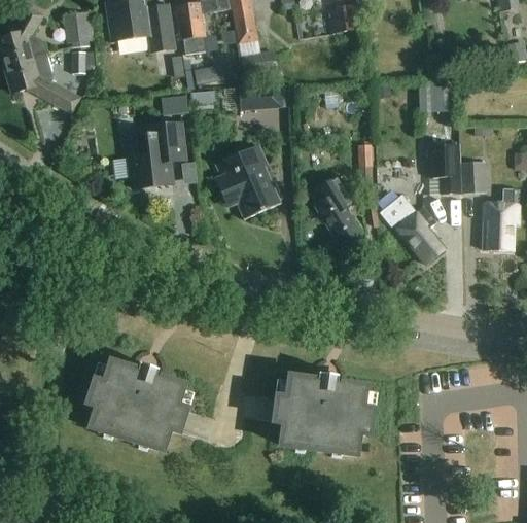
[(146,6),(145,0),(109,0),(106,1),(112,40),(148,35),(150,51),(175,47),(168,3),(146,6)]
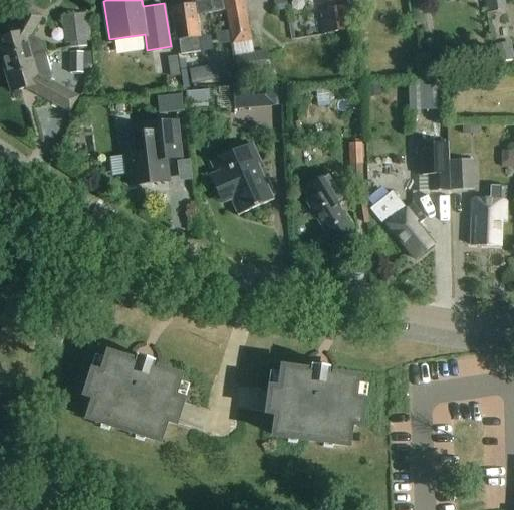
[(225,0),(233,40),(251,37),(244,0),(225,0)]
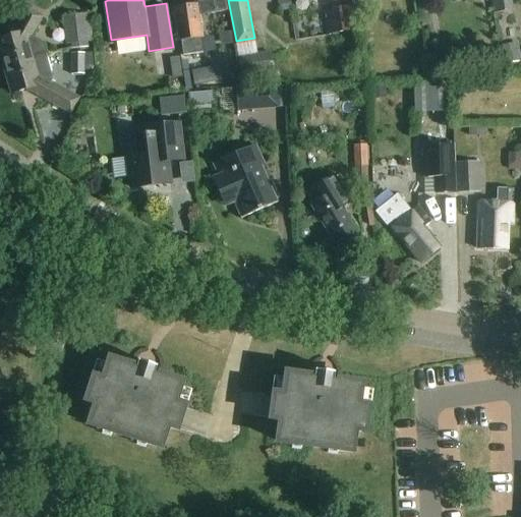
[(491,0),(494,8),(512,5),(511,0),(491,0)]
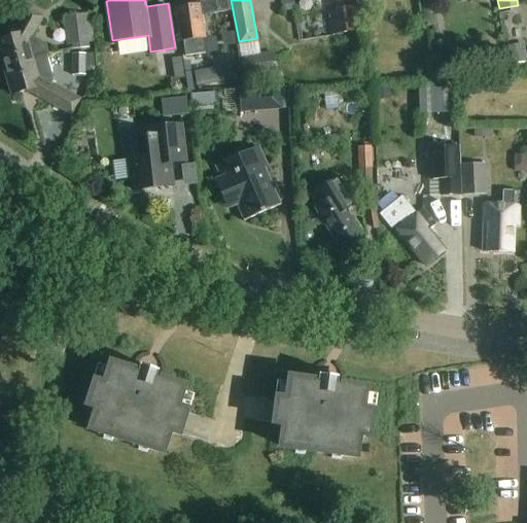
[(178,39),(183,39),(185,54),(205,50),(203,36),(205,36),(201,2),(174,5),(178,39)]
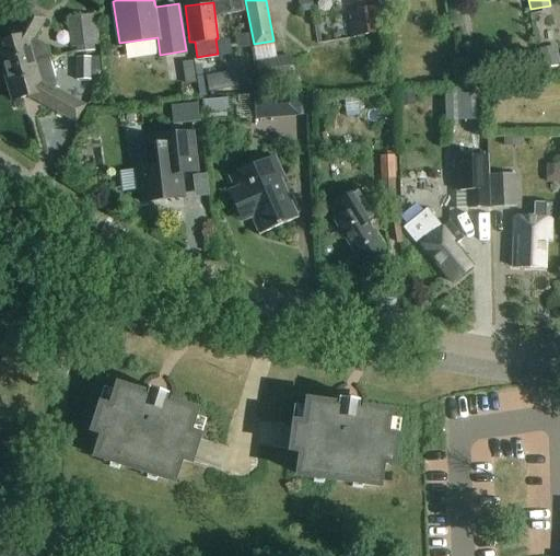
[(373,2),(347,7),(351,35),(380,32),(373,2)]
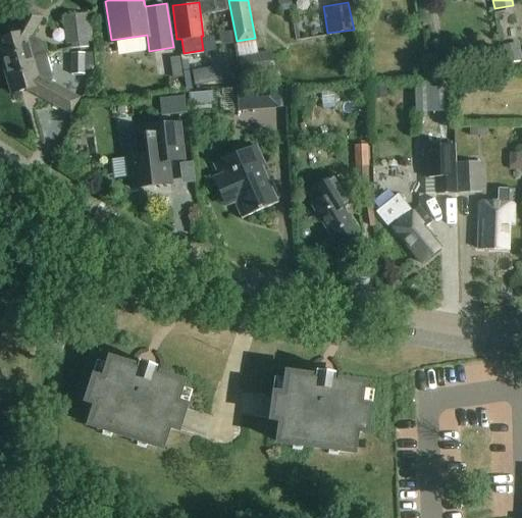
[(0,37),(0,54),(3,65),(33,56),(47,52),(43,42),(31,35),(42,15),(27,6),(11,34),(0,37)]
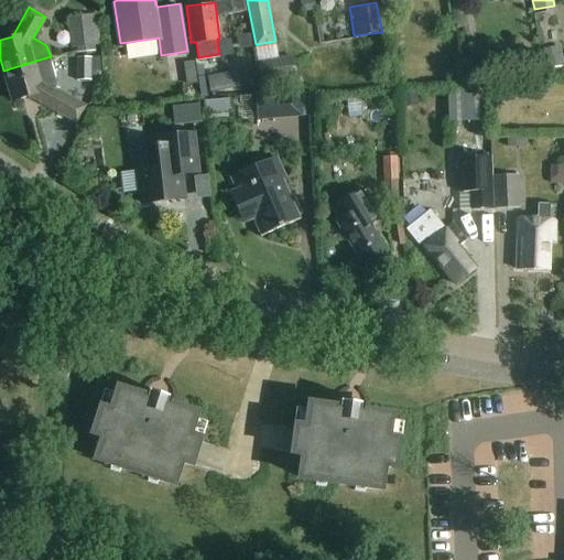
[(91,13),(67,15),(71,46),(77,46),(77,51),(96,49),(91,13)]
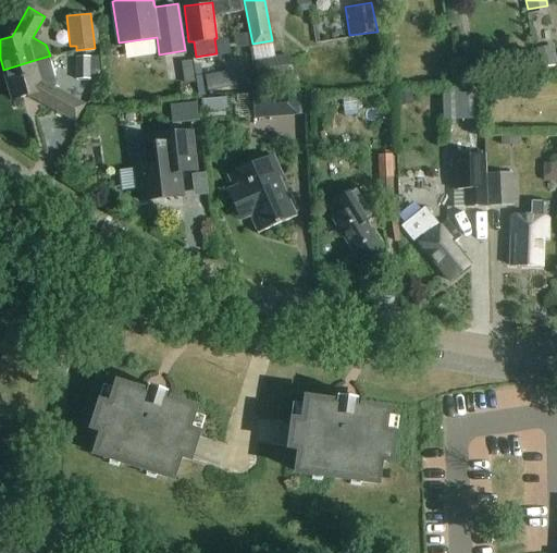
[(525,46),(515,47),(517,60),(528,58),(525,46)]
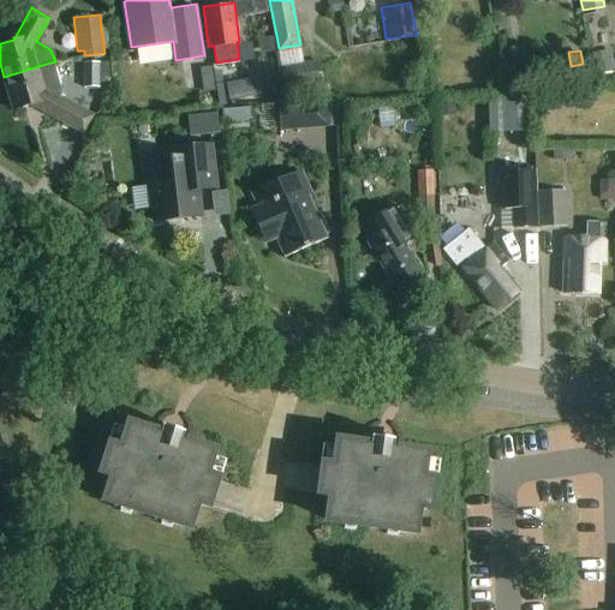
[(614,66),(614,54),(592,58),(595,71),(614,69),(614,66)]
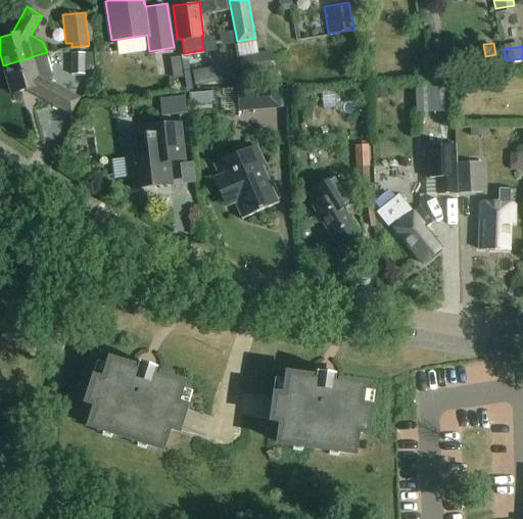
[(83,50),(70,50),(70,73),(84,72),(83,50)]
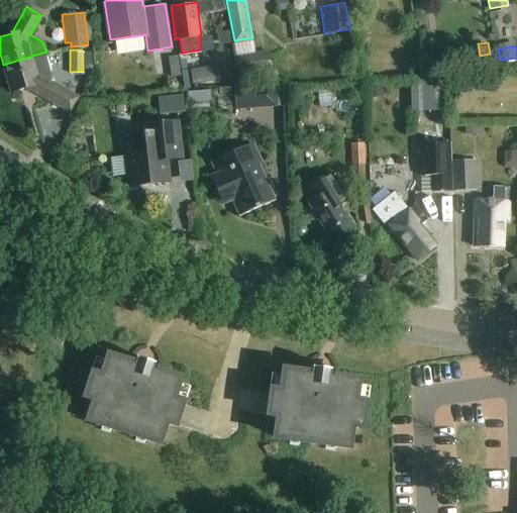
[(269,49),(236,55),(240,78),(273,75),(269,49)]
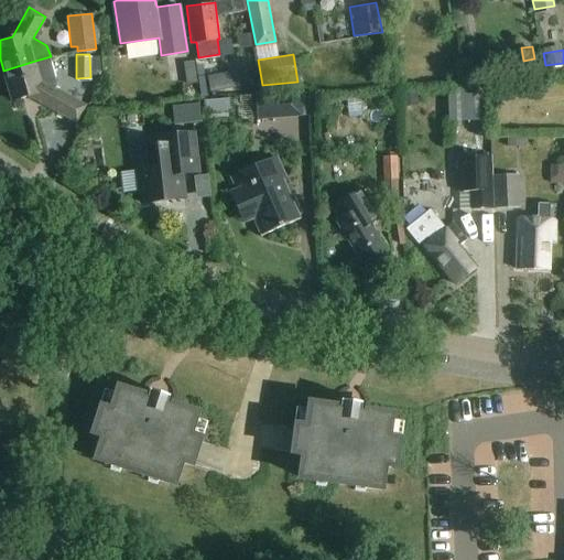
[(51,56),(35,61),(3,71),(12,98),(29,94),(58,110),(77,121),(86,105),(67,94),(55,87),(58,84),(51,56)]
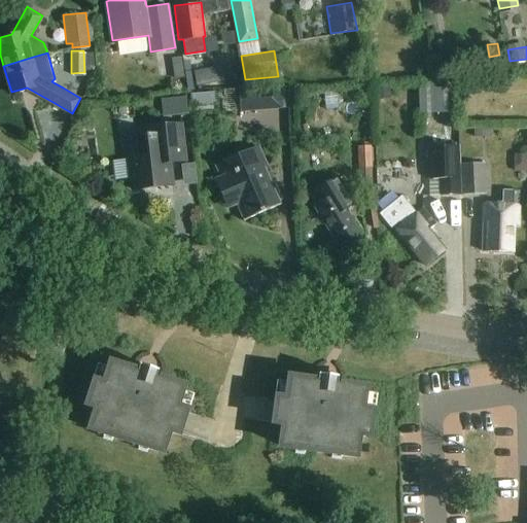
[(418,107),(457,107),(457,75),(418,75),(418,107)]
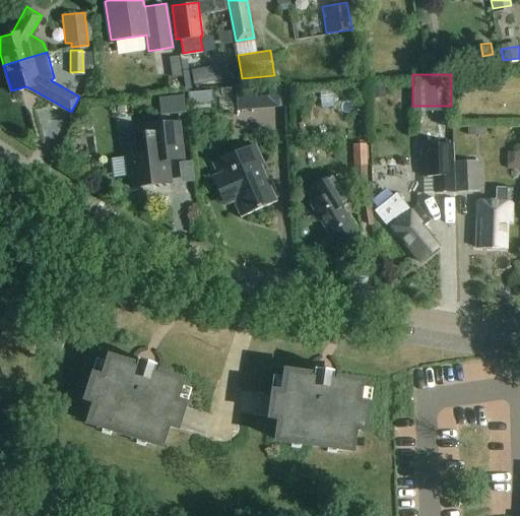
[(371,82),(371,97),(385,97),(385,82),(371,82)]
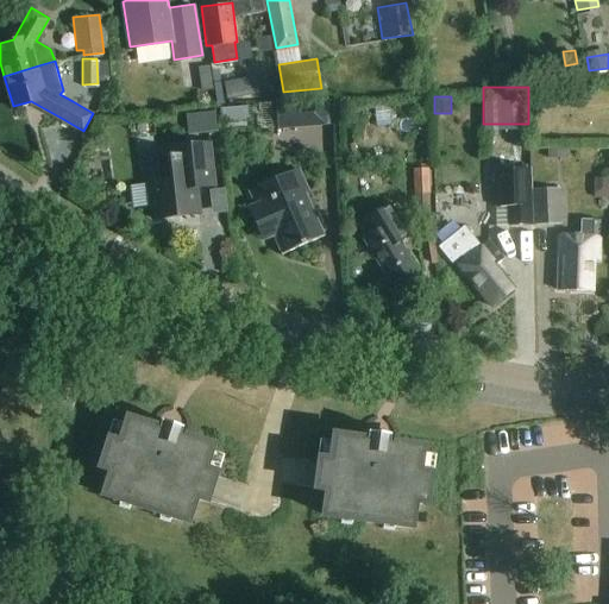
[(330,98),(276,101),(277,127),(332,124),(330,98)]
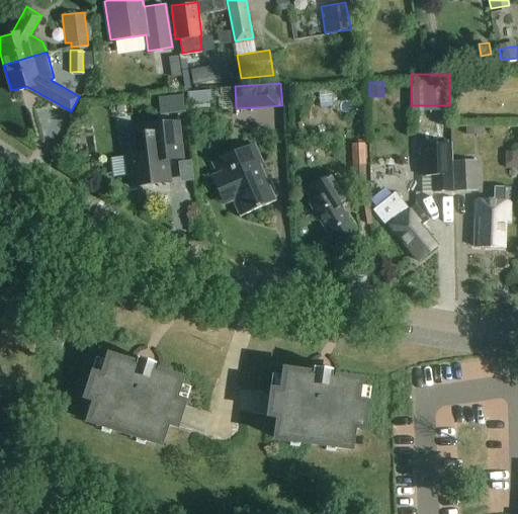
[(176,98),(177,110),(186,109),(184,97),(176,98)]
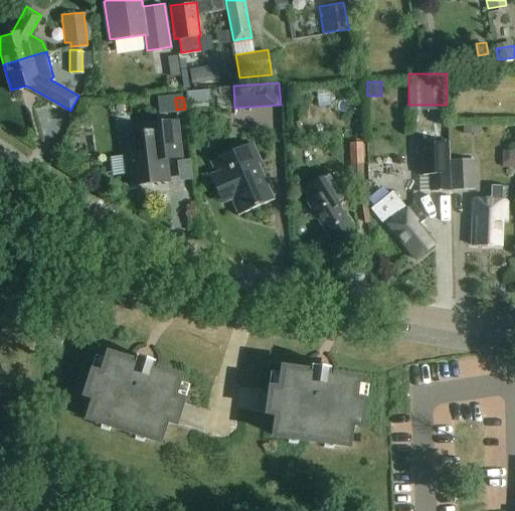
[(145,123),(146,132),(125,134),(130,183),(168,179),(166,158),(181,156),(177,120),(145,123)]
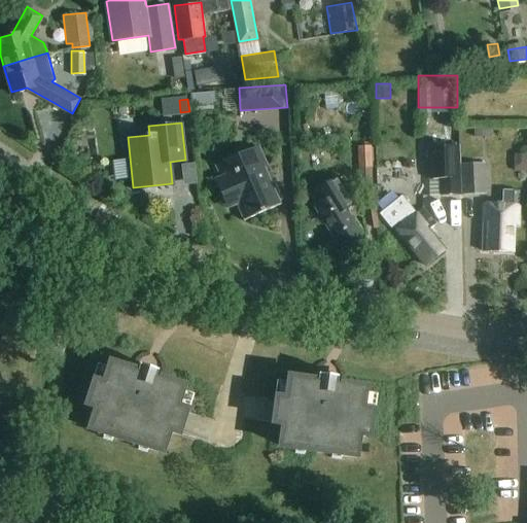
[(492,125),(473,125),(473,135),(493,134),(492,125)]
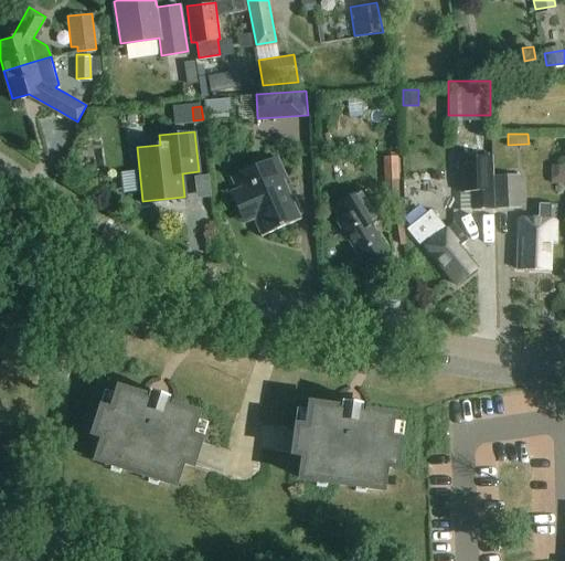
[(260,234),(262,235),(301,218),(300,217),(299,217),(283,178),(286,176),(277,156),(232,176),(237,189),(234,191),(246,220),(254,217),(262,233),(260,234)]
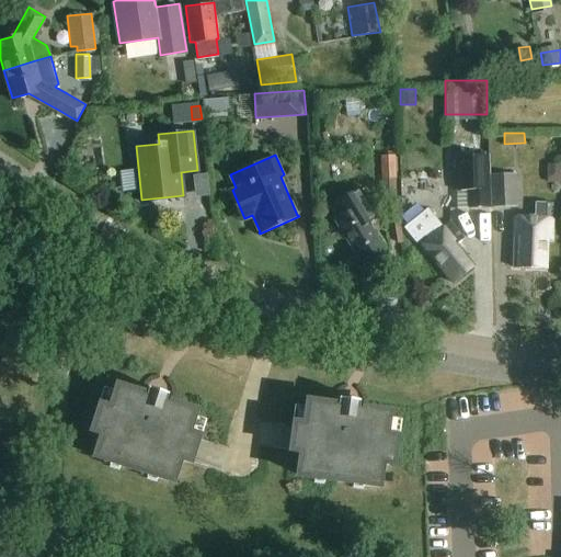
[(395,155),(381,155),(382,194),(396,193),(395,155)]
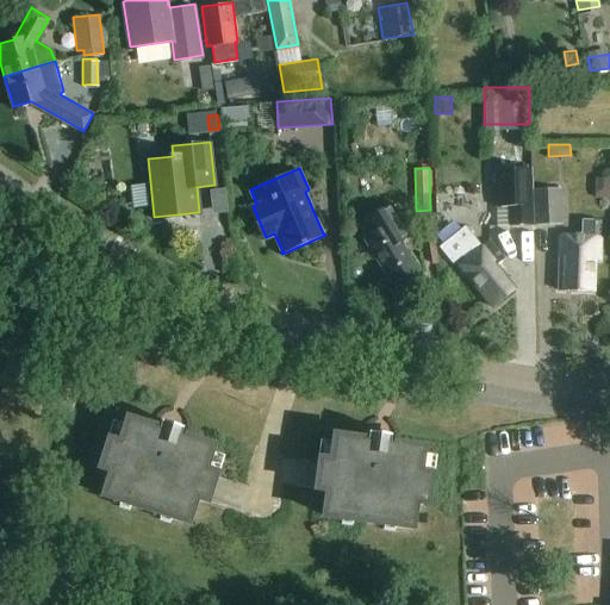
[(531,169),(495,169),(496,207),(509,206),(510,224),(533,224),(531,169)]
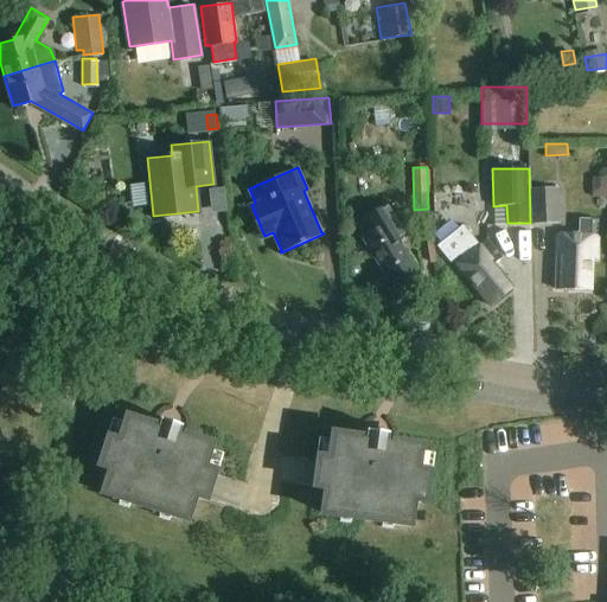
[(557,187),(530,187),(531,223),(558,222),(557,187)]
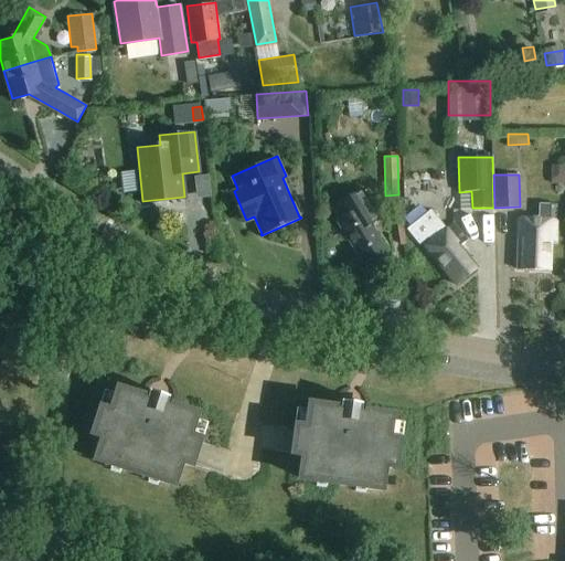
[(383,217),(365,187),(334,205),(341,218),(337,220),(363,263),(386,249),(372,224),(383,217)]
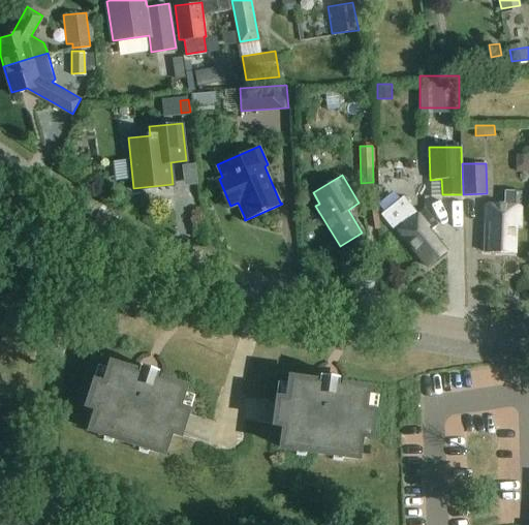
[(504,189),(504,204),(486,204),(485,250),(515,251),(515,224),(520,224),(521,190),(504,189)]
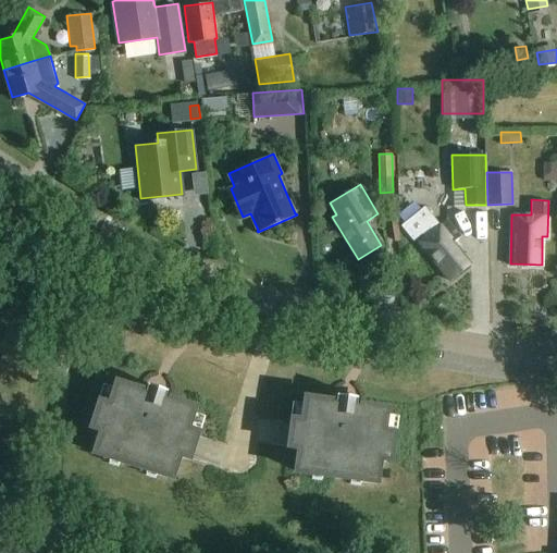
[(440,223),(424,205),(400,224),(413,240),(422,232),(424,235),(419,241),(450,279),(471,262),(453,240),(459,234),(447,218),(440,223)]
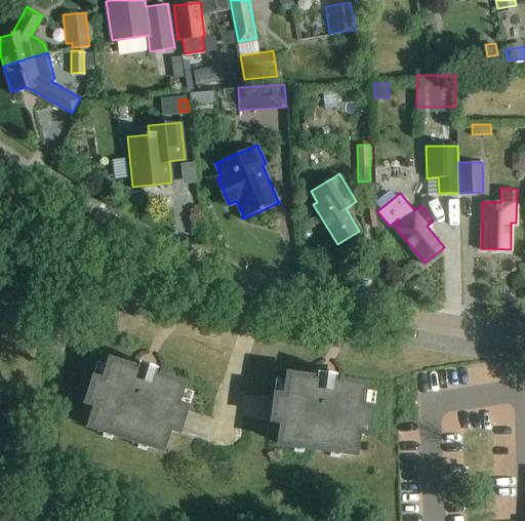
[(111,361),(104,382),(94,378),(87,402),(96,405),(89,426),(161,449),(168,428),(177,431),(185,408),(175,405),(183,384),(156,375),(158,368),(139,362),(137,369),(111,361)]
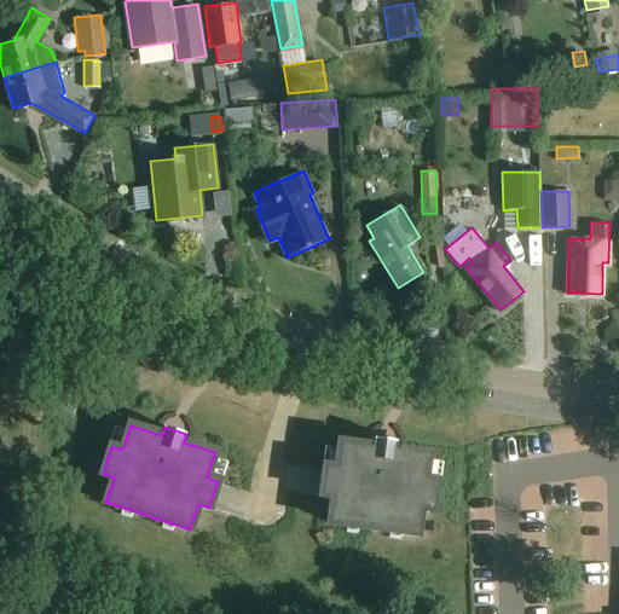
[(325,467),(322,496),(334,497),(330,522),(418,534),(421,508),(433,510),(437,481),(426,480),(428,455),(397,450),(397,441),(374,439),(374,447),(341,442),(337,469),(325,467)]
